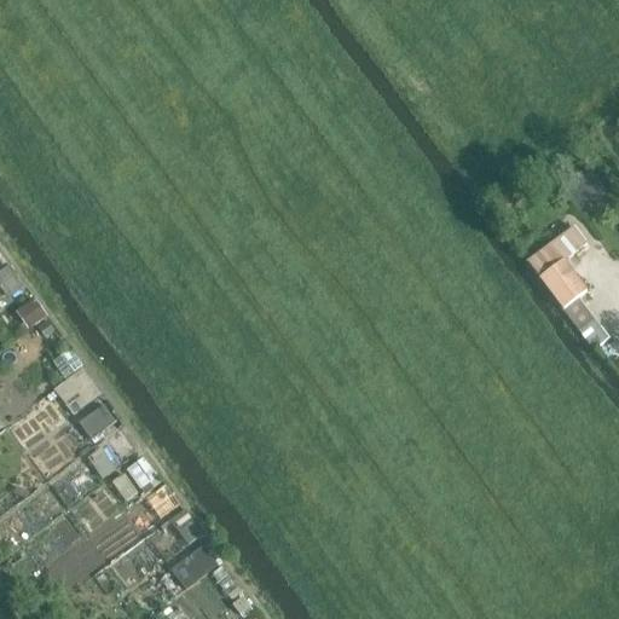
[(528,262),(596,352),(611,340),(580,299),(589,293),(567,264),(589,247),(574,229),(528,262)]
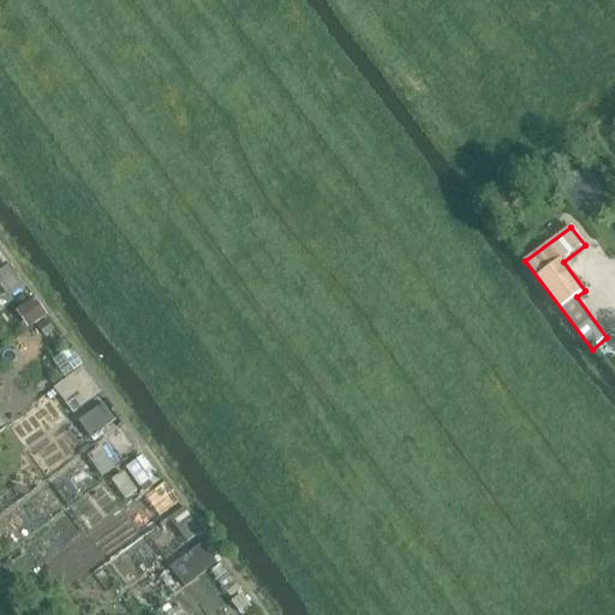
[(0,249),(0,275),(11,296),(25,288),(4,248),(0,249)]
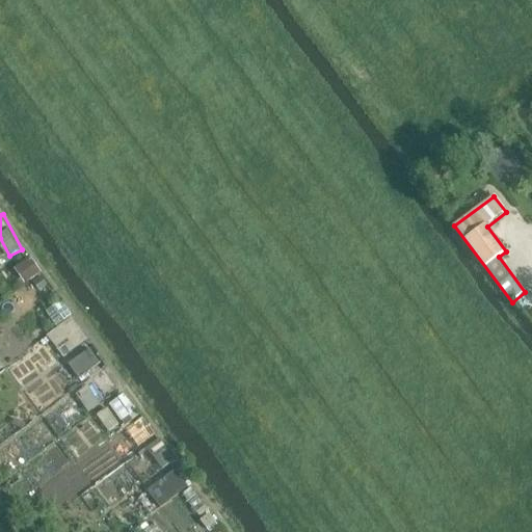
[(23,282),(42,273),(34,257),(17,265),(23,282)]
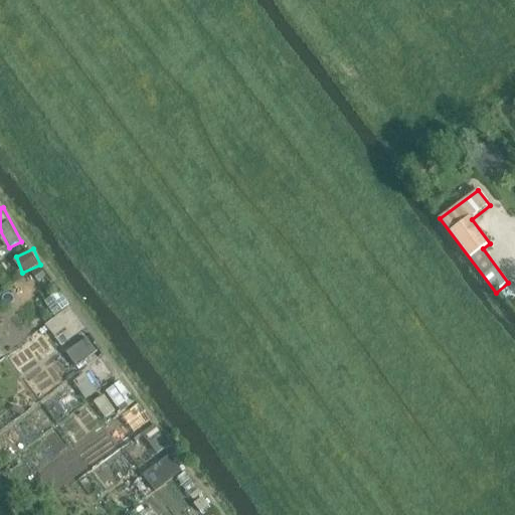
[(58,292),(47,302),(57,314),(45,325),(69,351),(93,330),(58,292)]
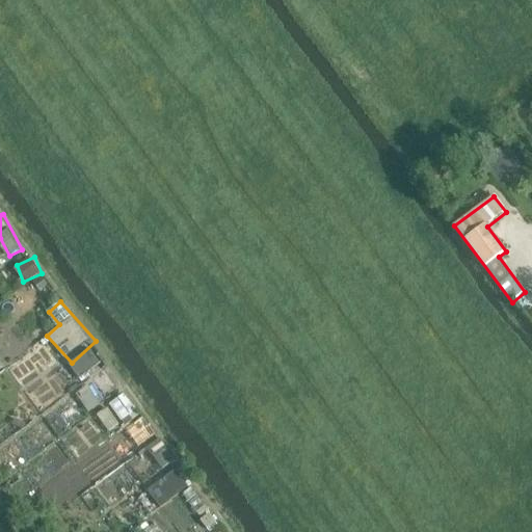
[(92,348),(70,363),(79,377),(102,364),(92,348)]
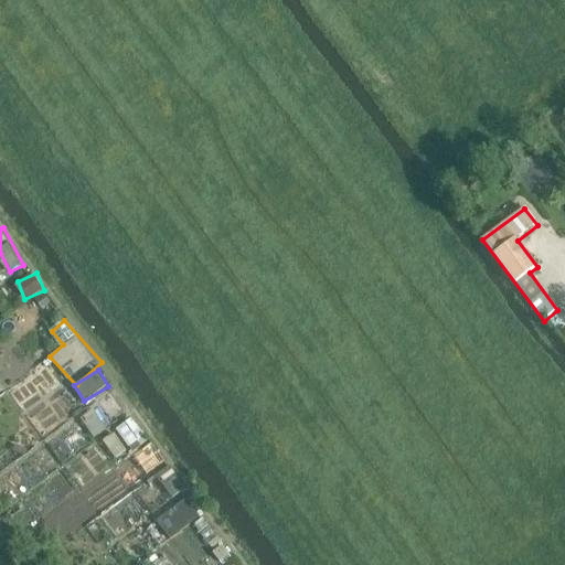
[(113,388),(98,398),(112,418),(127,408),(113,388)]
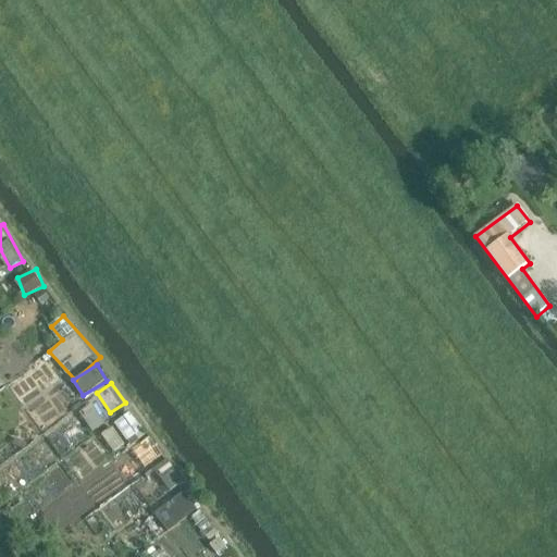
[(97,404),(83,408),(90,430),(104,424),(97,404)]
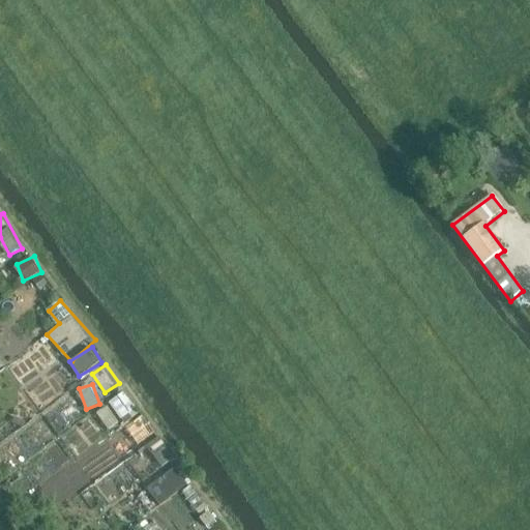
[(123,390),(109,402),(124,422),(140,410),(123,390)]
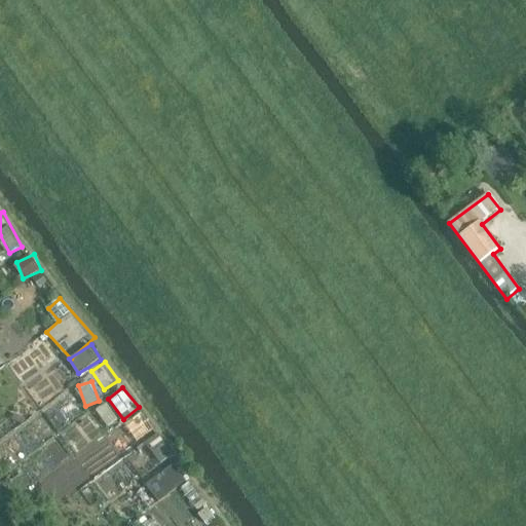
[(110,423),(118,418),(107,403),(99,409),(110,423)]
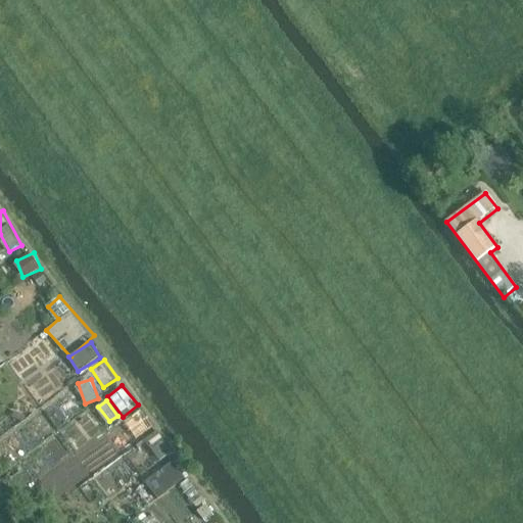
[(140,445),(147,441),(160,460),(173,450),(146,414),(127,427),(140,445)]
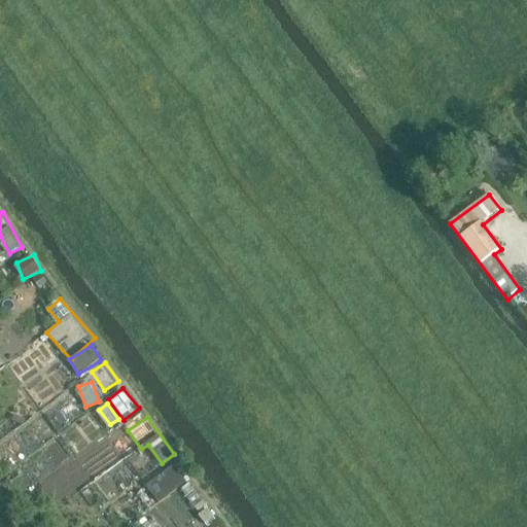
[(151,485),(161,499),(185,485),(176,469),(151,485)]
